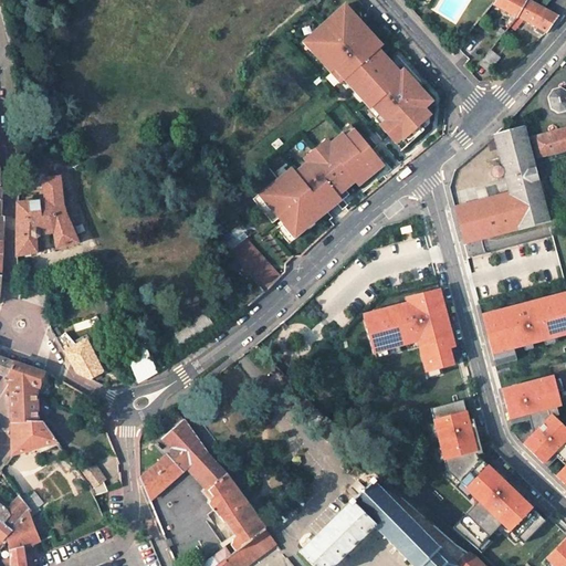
[(493,4),(517,18),(519,16),(526,0),(525,0),(496,0),(495,1),(493,4)]
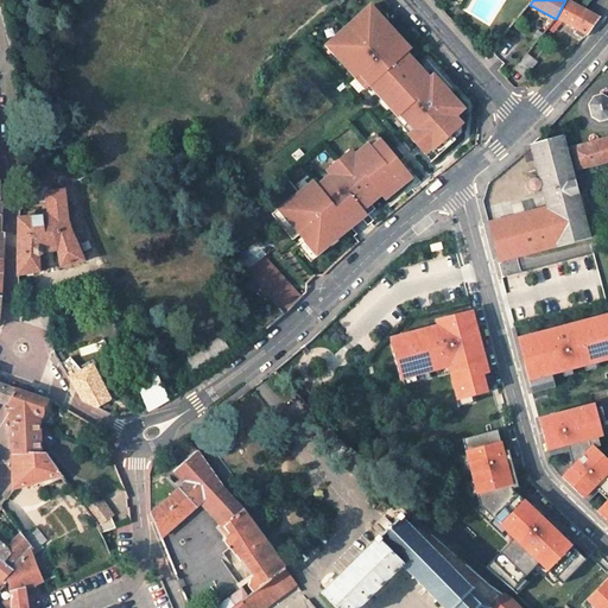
[(577,30),(581,32),(577,36),(582,39),(584,36),(597,17),(565,0),(557,17),(577,30)]
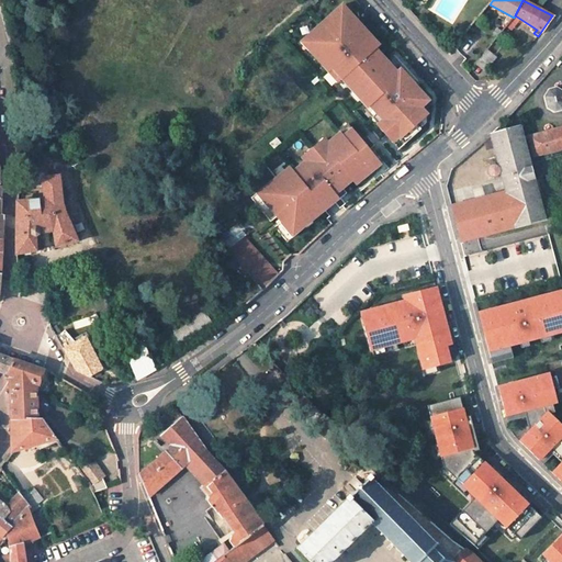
[(420,107),(429,99),(408,77),(405,80),(397,72),(377,48),(367,37),(370,34),(344,4),(336,11),(340,17),(327,27),(324,23),(317,29),(321,33),(312,42),(316,46),(312,51),(330,71),(335,68),(344,78),(369,107),(372,104),(385,119),(380,124),(378,125),(392,141),(398,136),(405,143),(420,128),(416,124),(427,114),(420,107)]
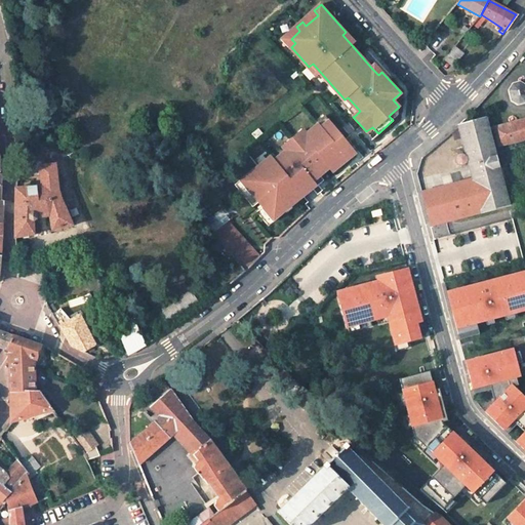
[(318,15),(314,10),(303,22),(306,26),(318,15)]
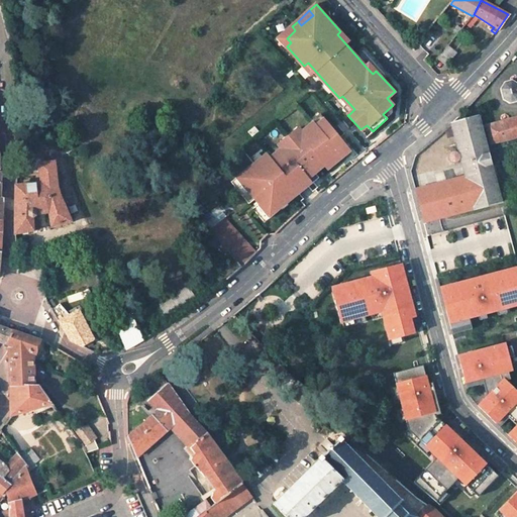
[(461,29),(457,25),(453,30),(457,34),(461,29)]
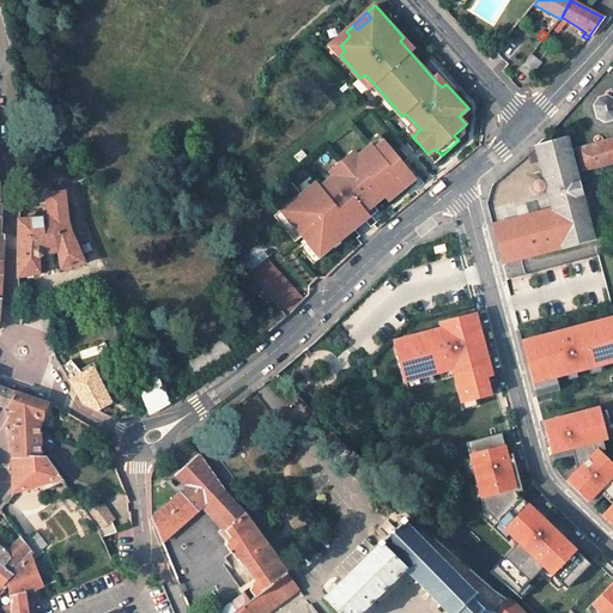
[(350,36),(346,31),(331,46),(340,55),(345,50),(340,46),(350,36)]
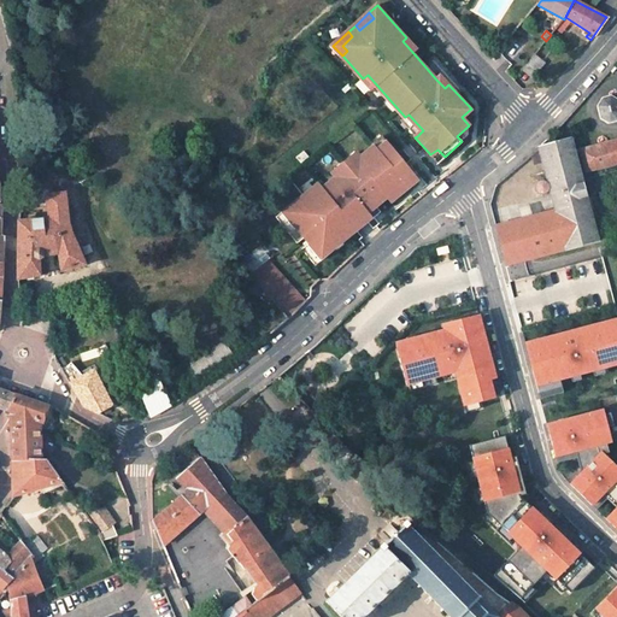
[(403,41),(413,53),(417,50),(406,37),(403,41)]
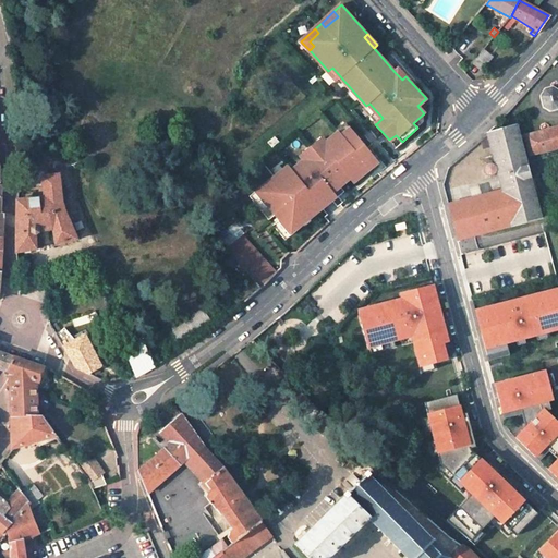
[(472,63),(481,70),(497,50),(488,44),(472,63)]
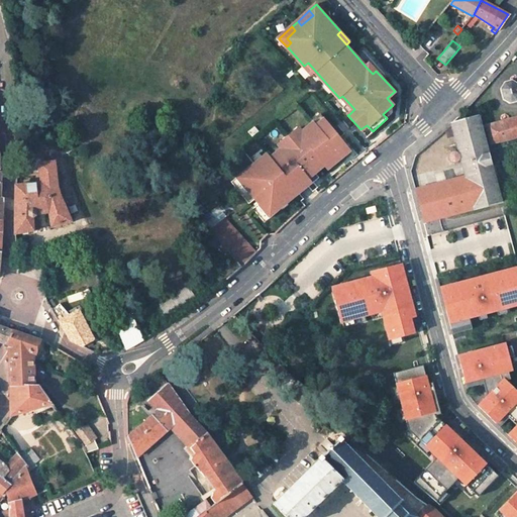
[(308,63),(304,66),(312,75),(316,72),(308,63)]
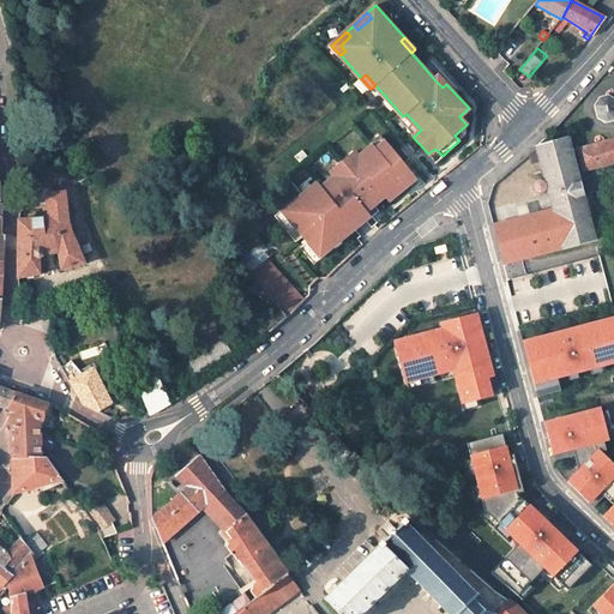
[(443,88),(446,84),(439,76),(434,79),(443,88)]
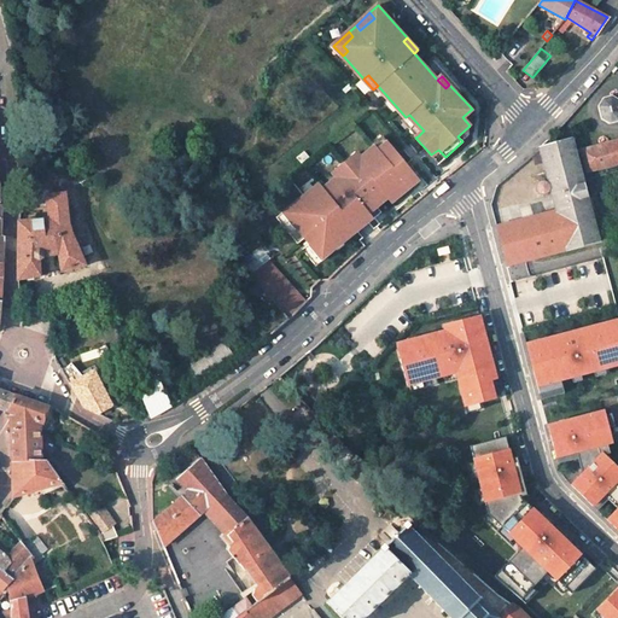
[(617,99),(612,97),(602,98),(598,106),(601,118),(610,124),(617,121),(617,99)]
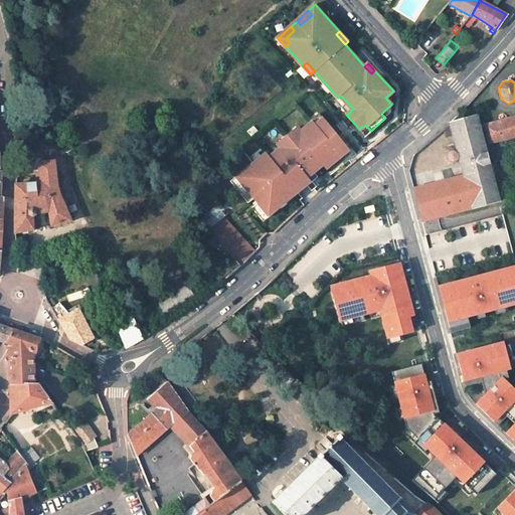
[(341,96),(338,98),(336,101),(348,114),(353,109),(341,96)]
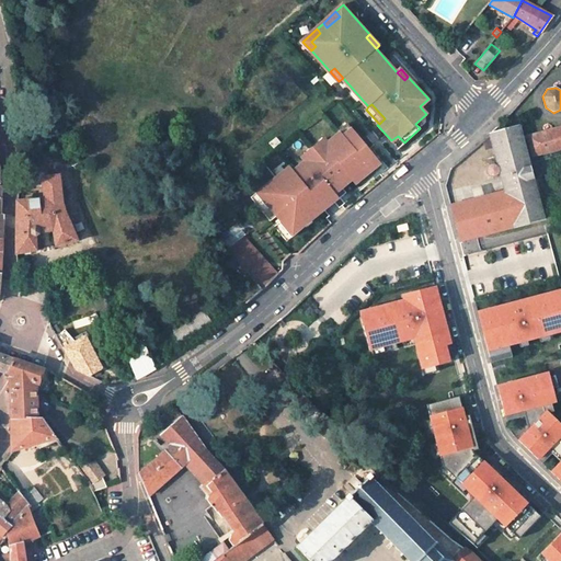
[(342,136),(351,128),(346,123),(338,130),(339,133),(342,136)]
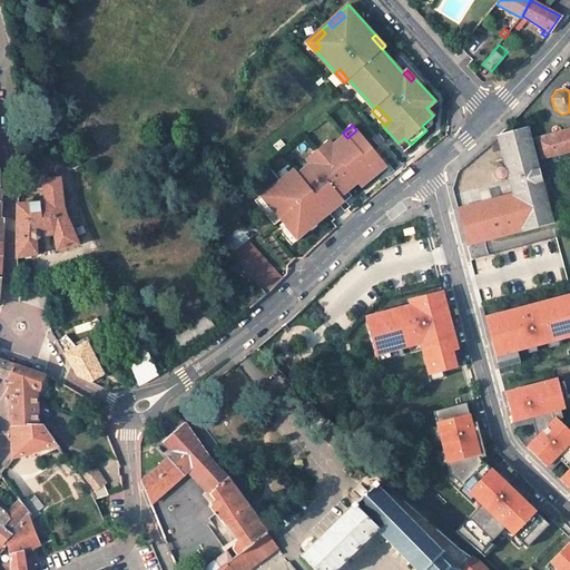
[(468,244),(552,222),(527,129),(499,137),(502,149),(507,169),(508,172),(508,174),(513,196),(459,209),(468,244)]
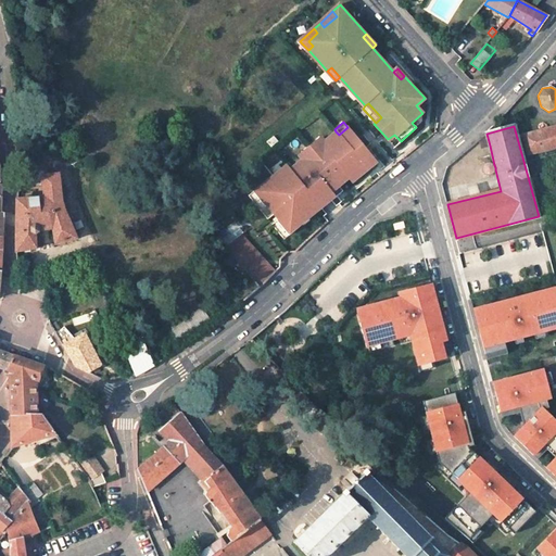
[(555,126),(522,136),(527,154),(555,147),(555,126)]
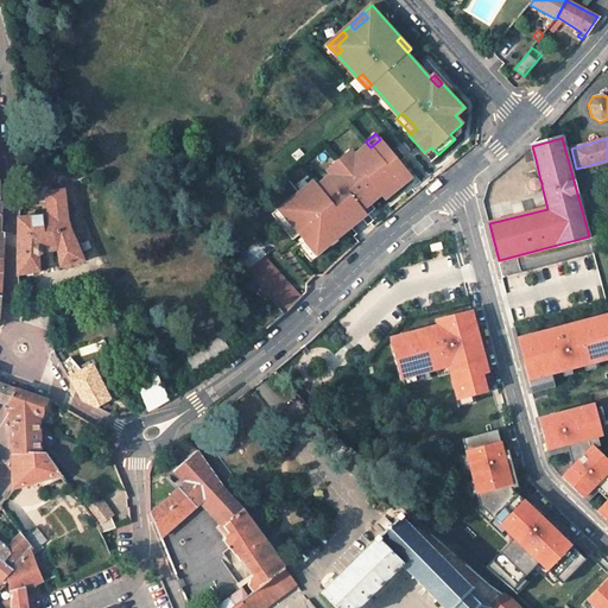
[(411,177),(380,139),(371,147),(367,144),(353,156),(354,157),(333,173),(331,173),(317,184),(314,179),(272,214),(285,228),(292,223),(304,239),(310,234),(317,244),(323,240),(327,245),(352,226),(347,221),(371,202),(381,194),(392,184),(397,189),(411,177)]
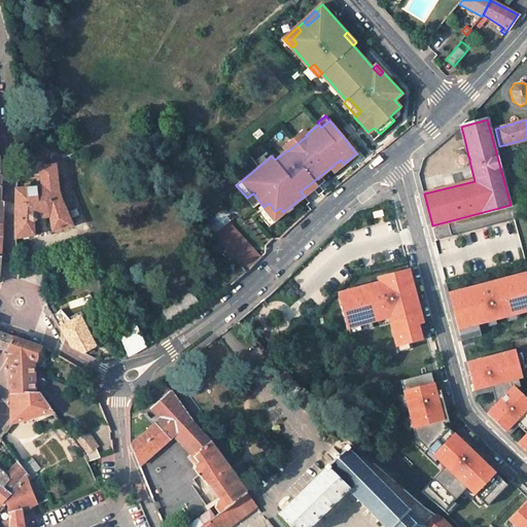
[(457,140),(464,138),(461,127),(455,132),(457,140)]
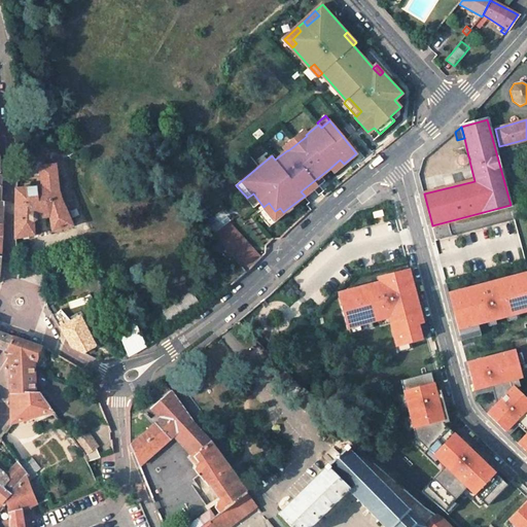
[(374,128),(367,132),(374,139),(380,134),(374,128)]
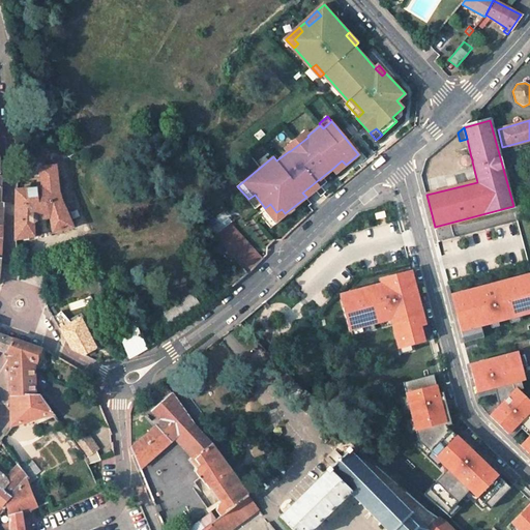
[(308,137),(307,136),(304,131),(286,146),(289,151),(290,151),(308,137)]
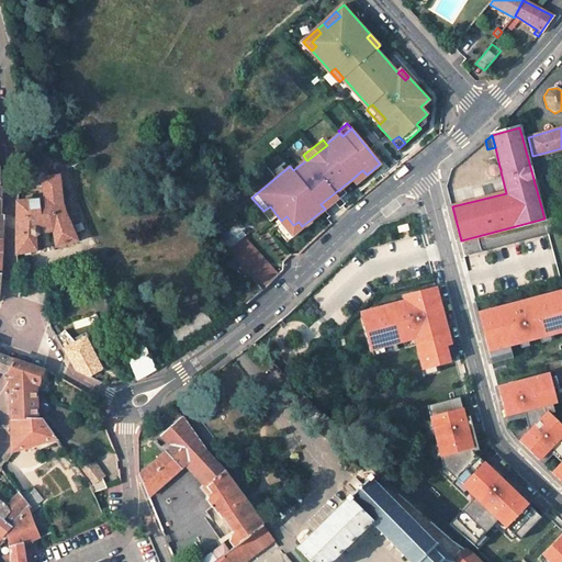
[(496,165),(495,165),(493,165),(491,165),(490,166),(489,168),(487,170),(489,173),(490,175),(491,176),(493,177),(495,177),(496,176),(498,175),(499,173),(501,171),(501,169),(499,167),(496,165)]
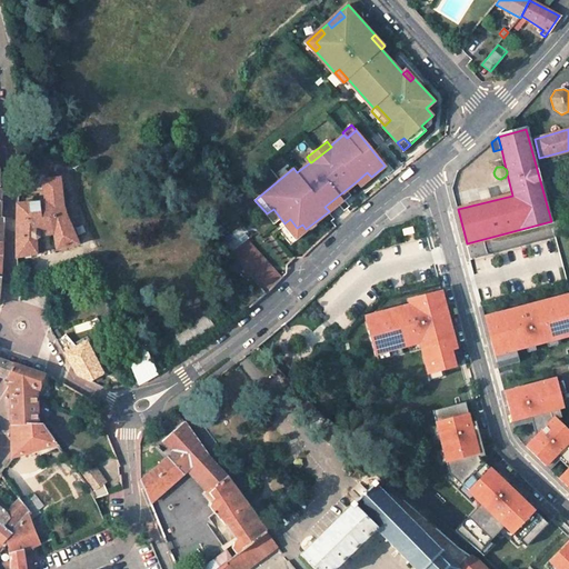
[(367,172),(357,181),(360,186),(371,177),(367,172)]
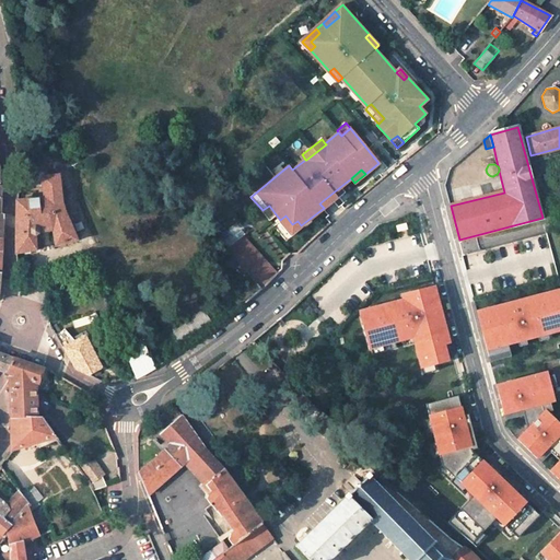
[(18,252),(36,249),(36,236),(42,232),(41,231),(54,229),(56,244),(77,241),(65,210),(60,176),(43,178),(46,198),(18,200),(16,201),(16,225),(18,252)]
